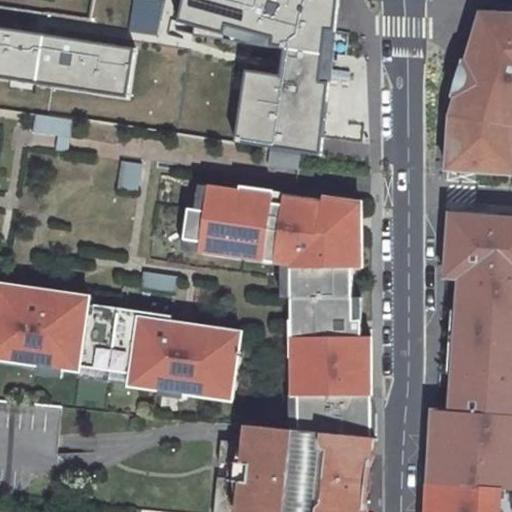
[(163,0),(132,0),(128,29),(158,35),(163,0)]
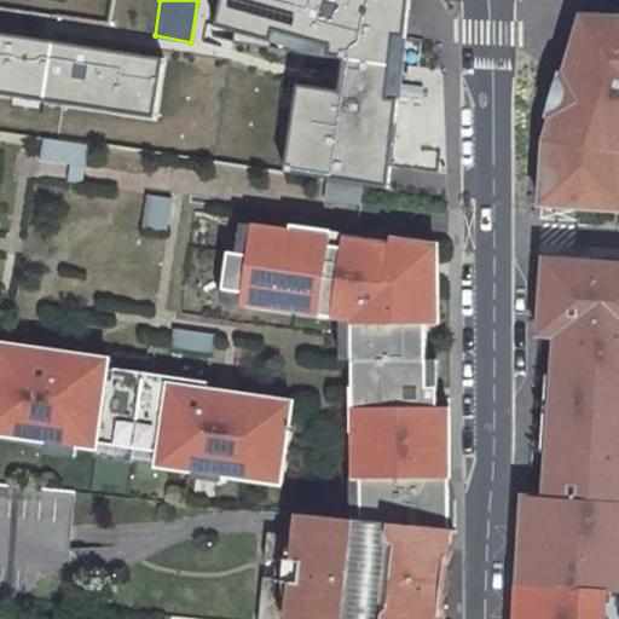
[(214,0),(209,27),(342,58),(403,67),(410,0),(214,0)]
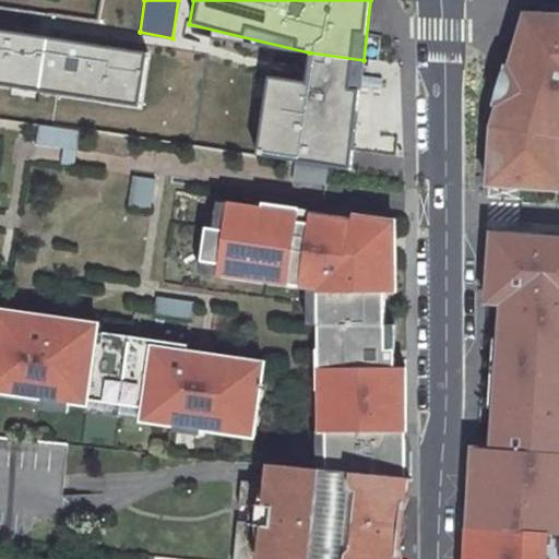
[(520,34),(490,128),(488,187),(558,190),(558,16),(545,16),(544,26),(528,37),(520,34)]
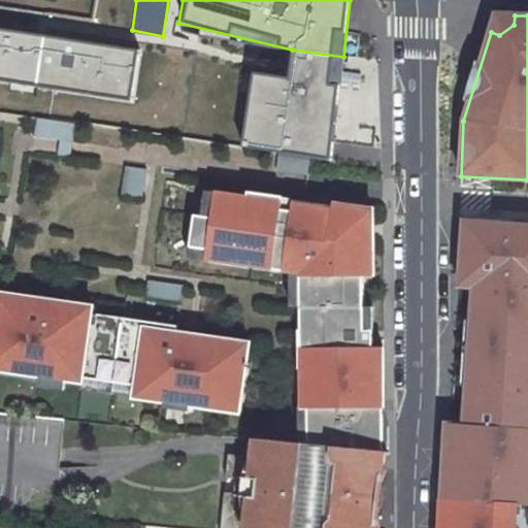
[(515,15),(496,15),(491,32),(499,35),(514,25),(515,15)]
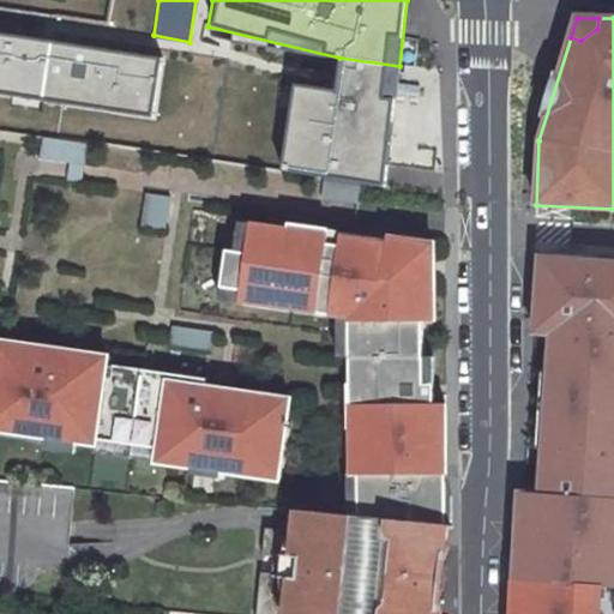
[(166,59),(0,31),(0,90),(156,118),(166,59)]
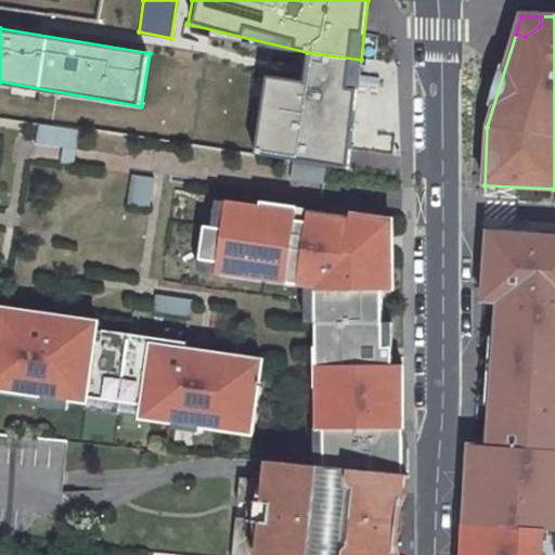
[(361,60),(307,52),(301,81),(262,75),(254,151),(347,167),(361,60)]
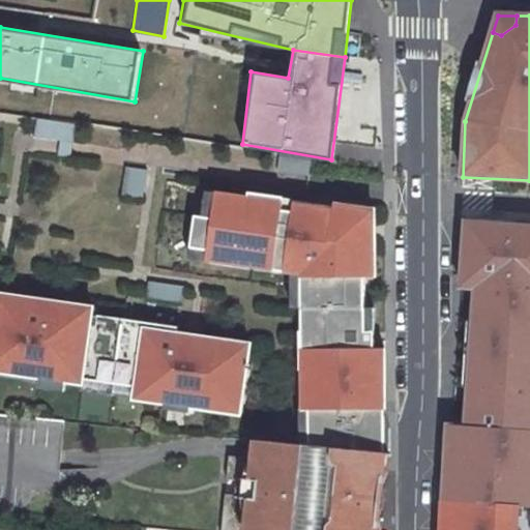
[(35,136),(68,141),(70,125),(38,119),(35,136)]
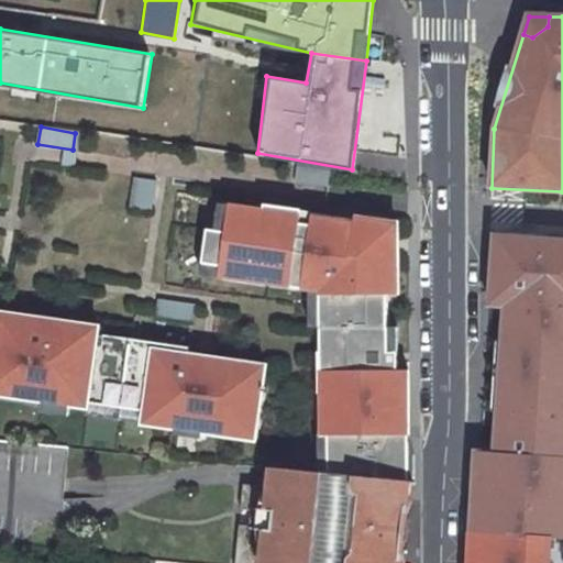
[(131,177),(129,209),(154,210),(156,179),(131,177)]
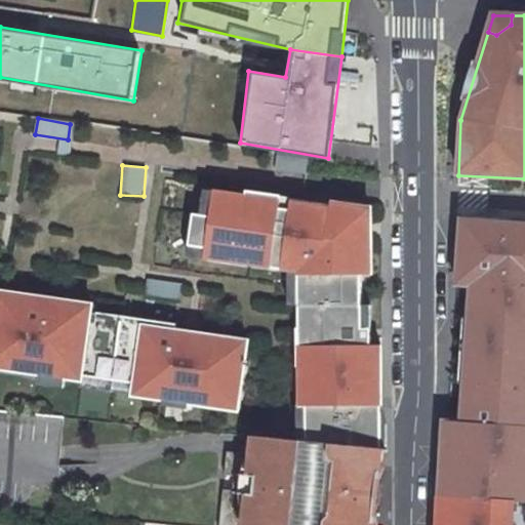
[(364,214),(200,190),(190,259),(296,274),(296,273),(369,271),(364,214)]
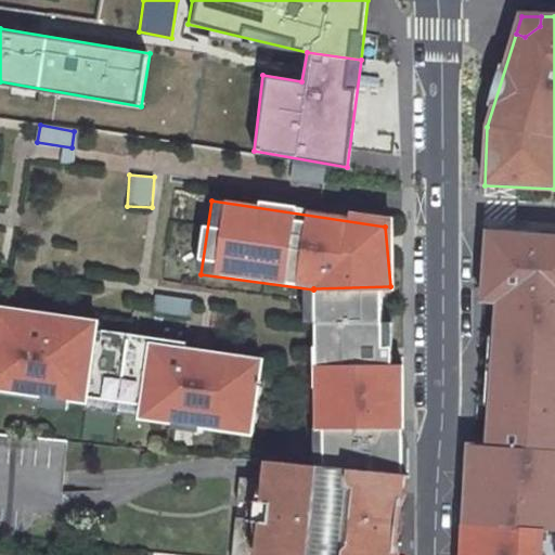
[(482,447),(554,450),(554,232),(481,228),(477,305),(491,306),(482,447)]
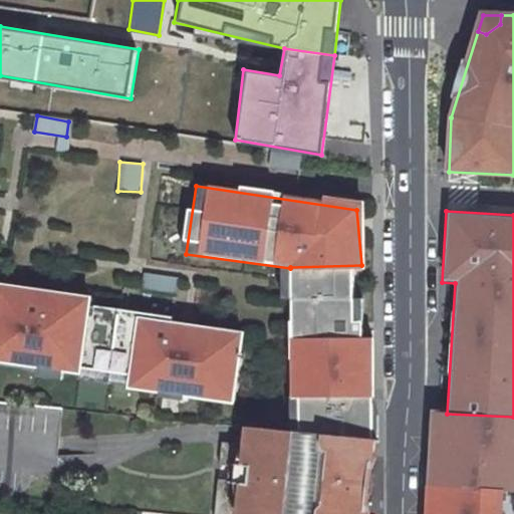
[(361,265),(290,267),(292,435),(370,443),(369,338),(360,338),(361,265)]
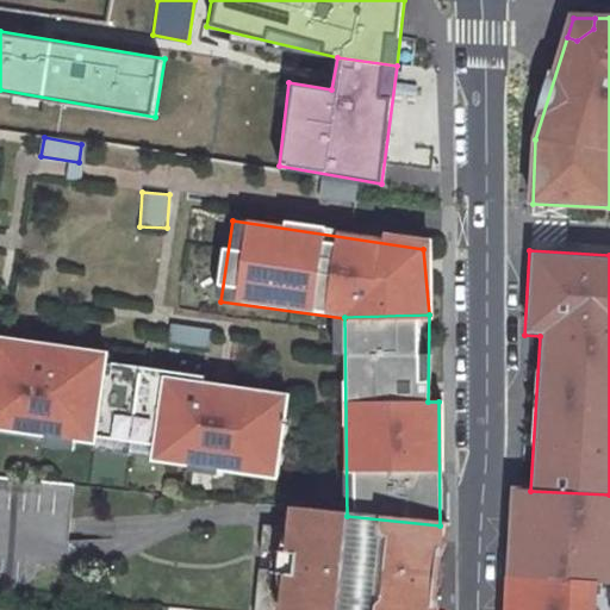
[(166,342),(209,350),(213,330),(170,322),(166,342)]
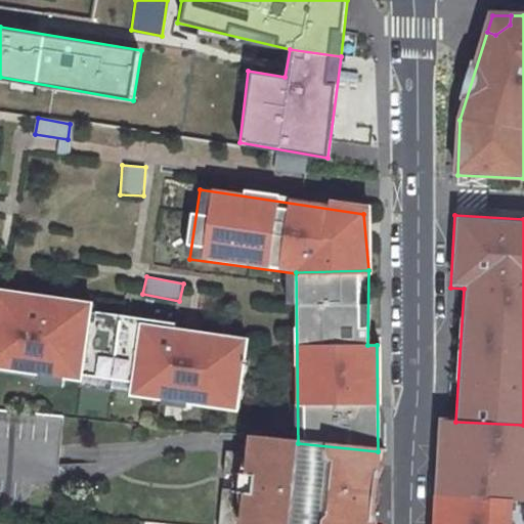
[(246,333),(0,294),(0,373),(234,409),(246,333)]
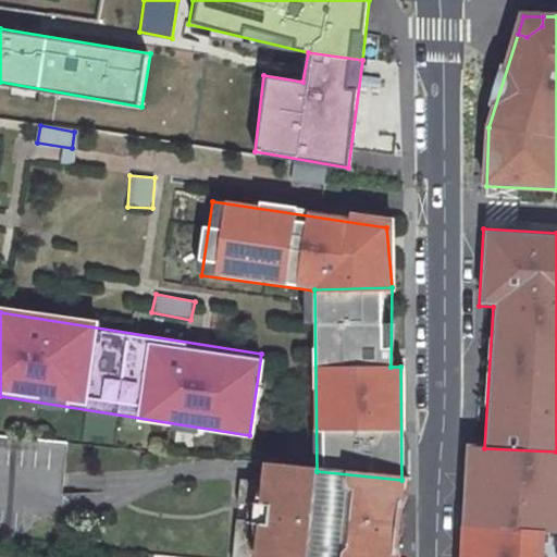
[(0,543),(24,545),(60,549),(66,444),(0,436),(0,543)]
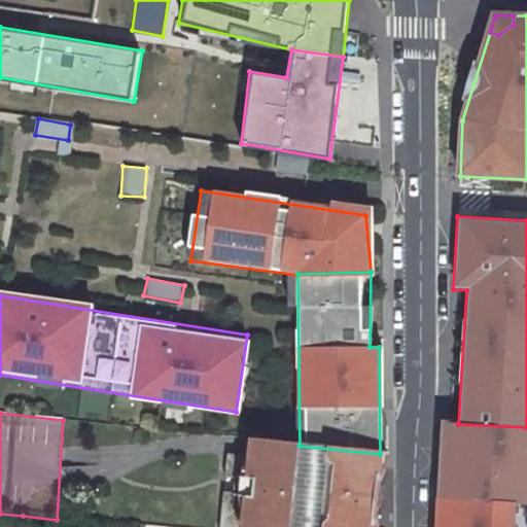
[(515,504),(526,504),(526,427),(458,424),(443,421),(436,498),(515,504)]
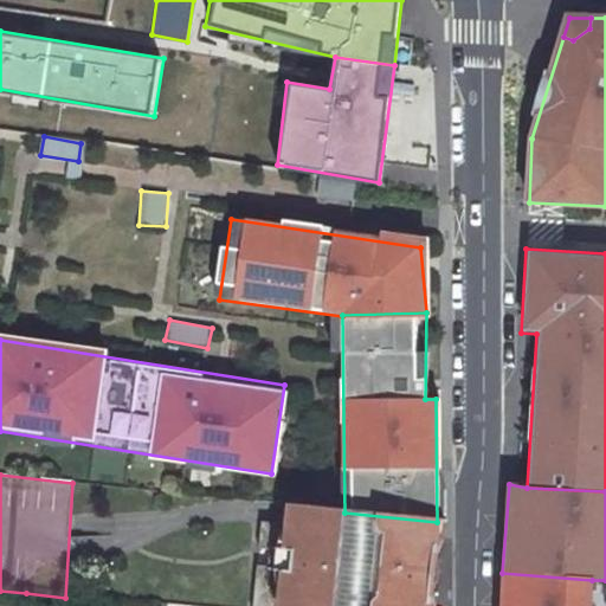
[(289,549),(288,569),(270,568),(271,566),(258,565),(253,605),(431,605),(437,522),(345,513),(294,509),(292,524),(262,521),(259,549),(272,550),(272,548),(289,549)]
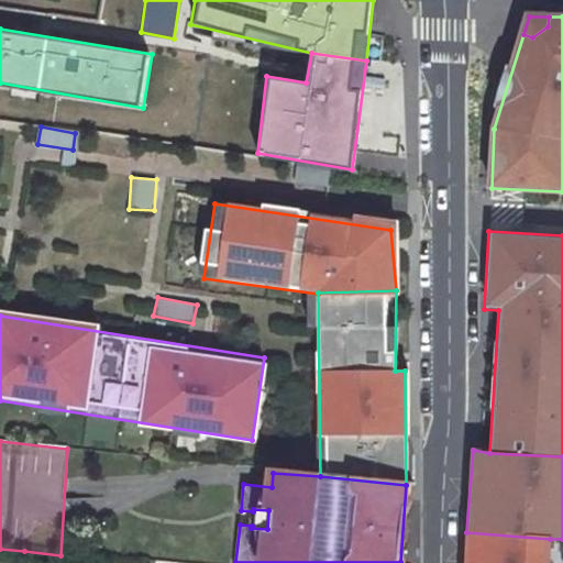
[(253,511),(252,526),(251,528),(267,529),(268,510),(253,509),(253,511)]
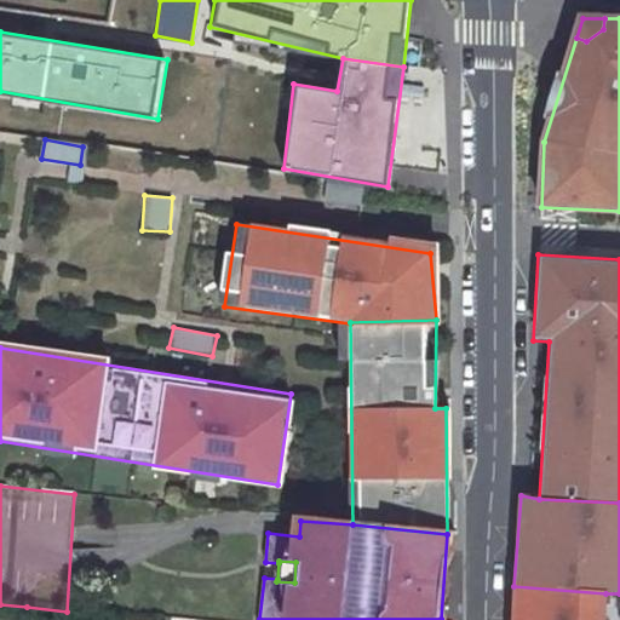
[(604,619),(606,593),(514,586),(511,619),(604,619)]
